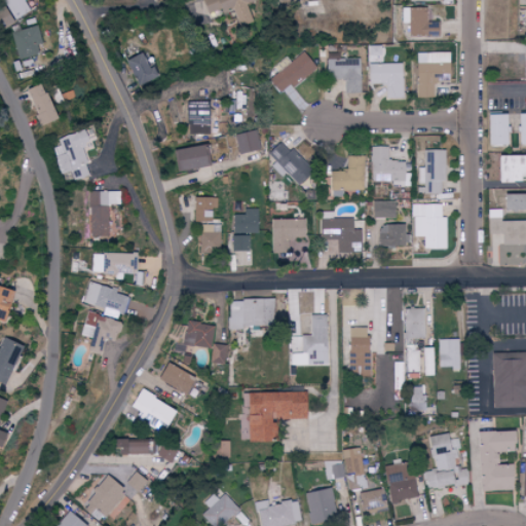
[(30,11),(25,1),(27,0),(4,0),(16,20),(30,11)]
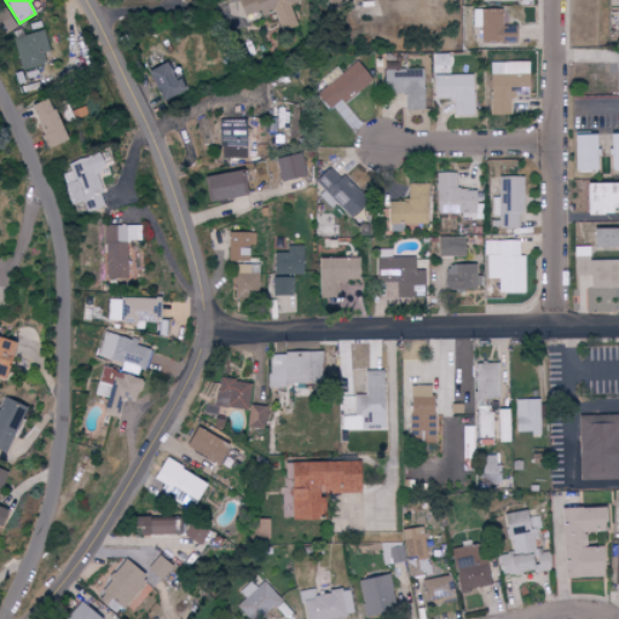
[(290,5),(298,3),(295,0),(237,0),(244,17),(259,12),(260,16),(273,11),(281,32),(298,25),(290,5)]
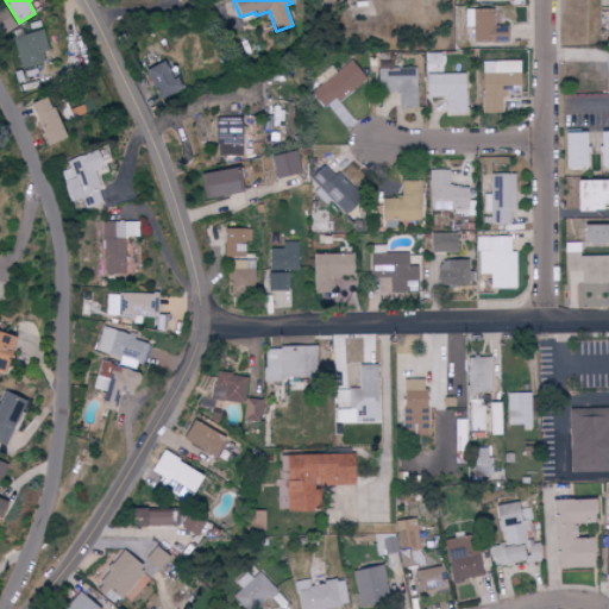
[(0,33),(16,30),(10,10),(0,12),(0,33)]
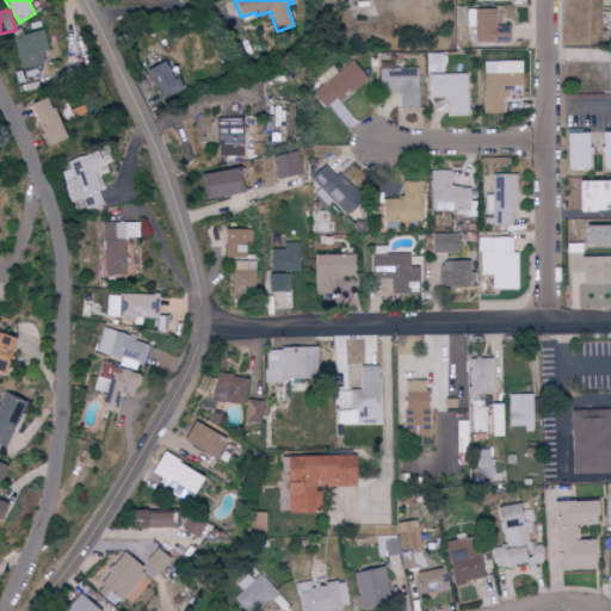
[(510,42),(510,26),(495,26),(495,10),(468,10),(468,28),(475,28),(475,43),(510,42)]
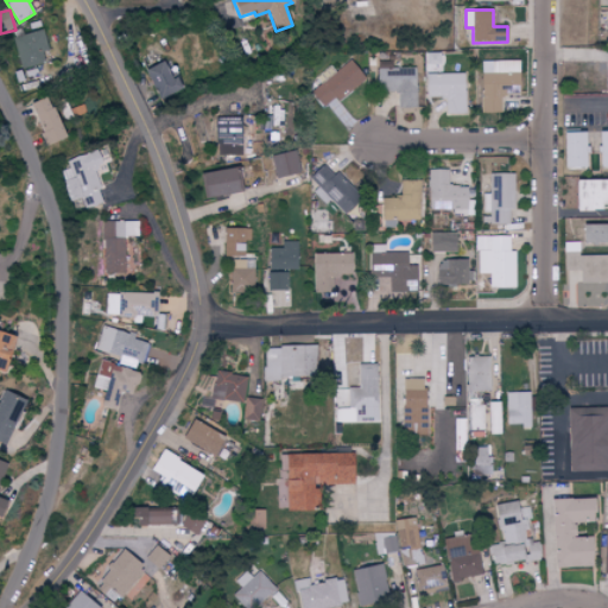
[(50,50),(42,30),(12,40),(23,71),(46,62),(43,52),(50,50)]
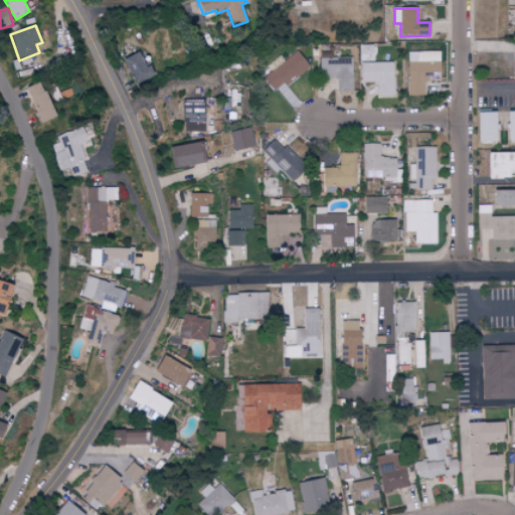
[(441,51),(408,52),(409,97),(424,97),(424,81),(441,80),(441,51)]
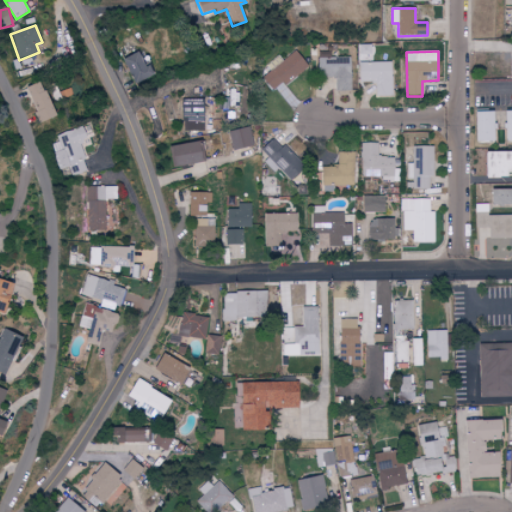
[(133,83),(152,75),(147,64),(144,66),(137,52),(122,59),(133,83)]
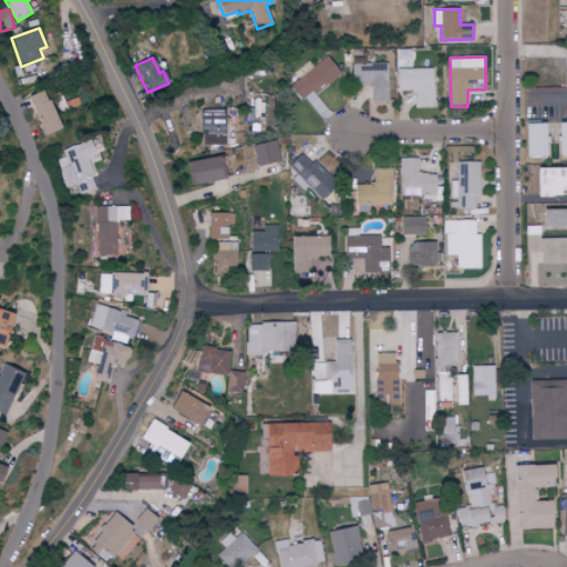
[(340,74),(328,58),(290,84),(301,101),(340,74)]
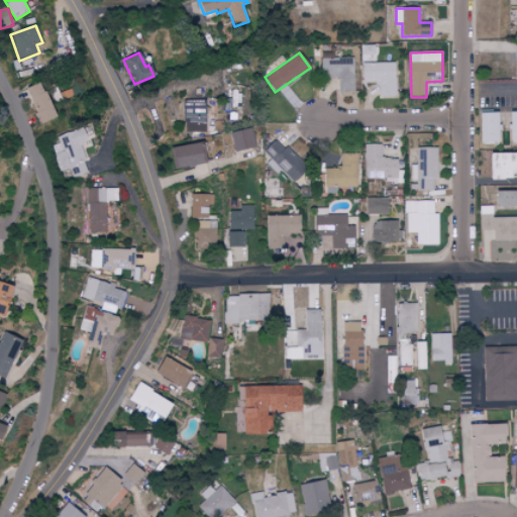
[(354,92),(354,58),(334,59),(334,53),(321,53),(322,79),(338,78),(338,92),(354,92)]
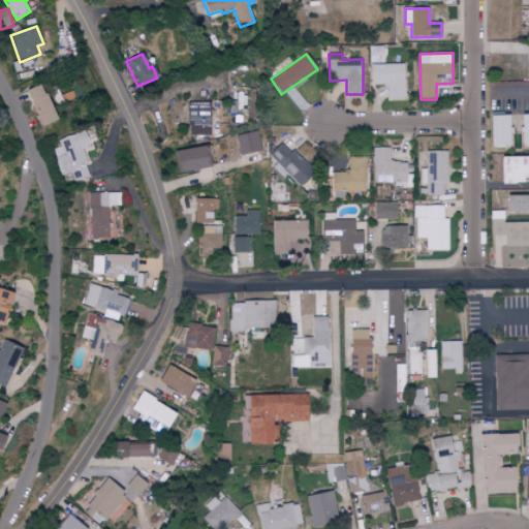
[(404,99),(404,64),(372,64),(371,85),(387,85),(387,98),(404,99)]
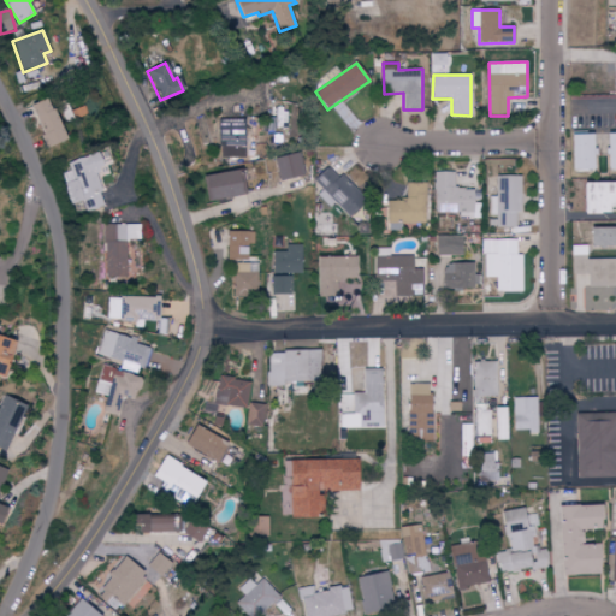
[(30,105),(46,146),(63,140),(48,98),(30,105)]
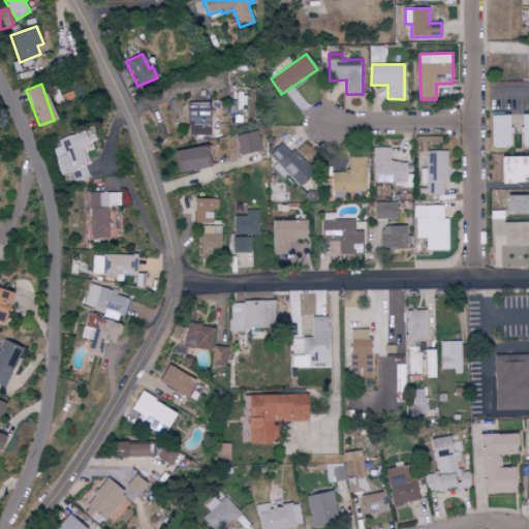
[(64,92),(66,101),(75,99),(72,90),(64,92)]
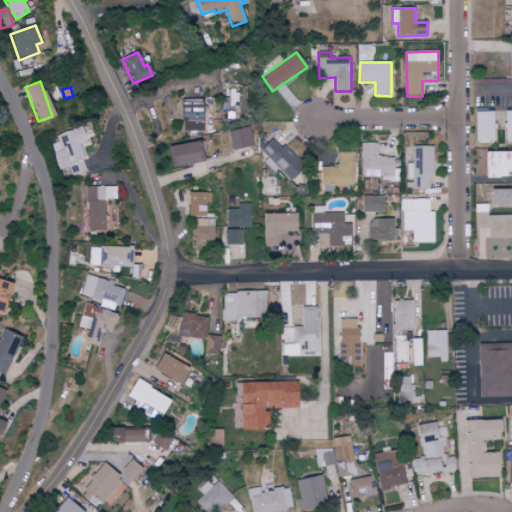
[(203,99),(182,100),(183,124),(192,124),(192,122),(203,122),(203,99)]
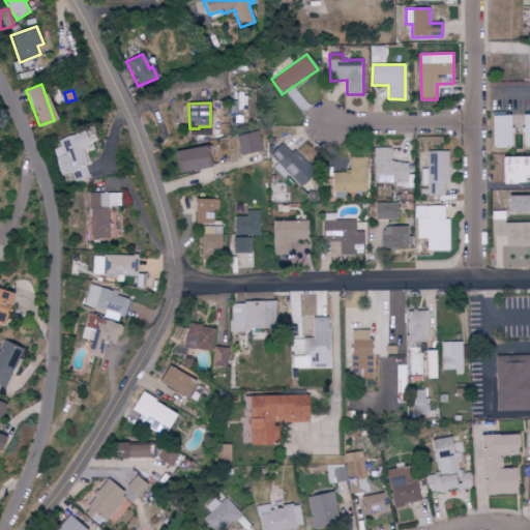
[(529,145),(529,114),(520,114),(520,145),(529,145)]
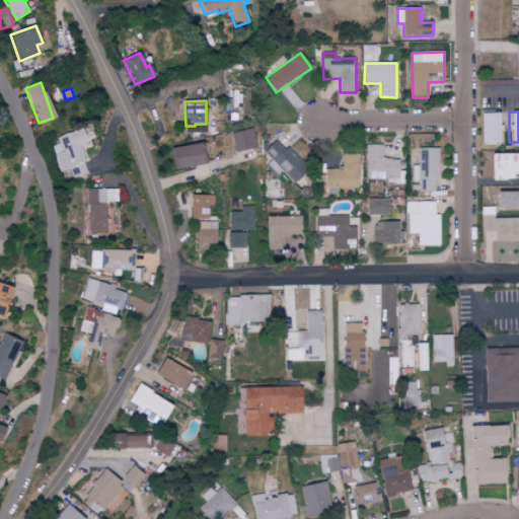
[(478,143),(501,144),(502,113),(479,113),(478,143)]
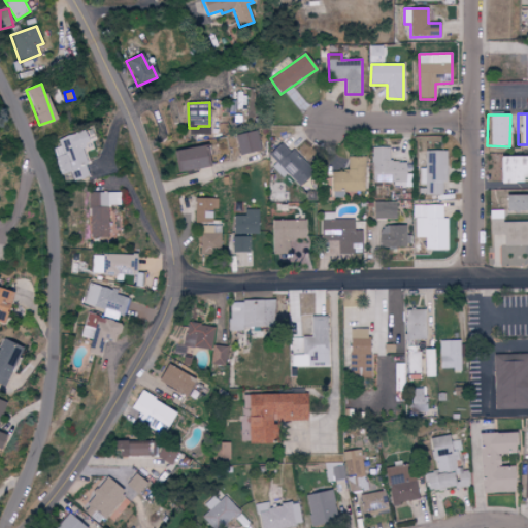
[(63,174),(72,172),(75,182),(91,177),(83,146),(90,144),(86,131),(60,138),(64,156),(58,157),(63,174)]
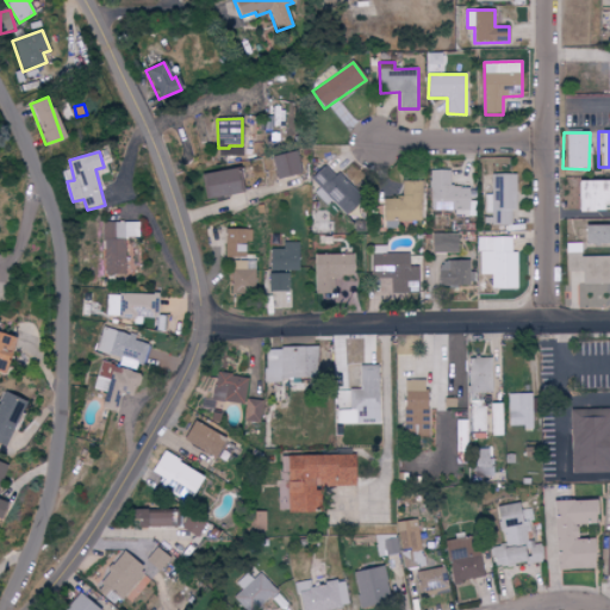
[(300,174),(296,151),(271,156),(275,179),(300,174)]
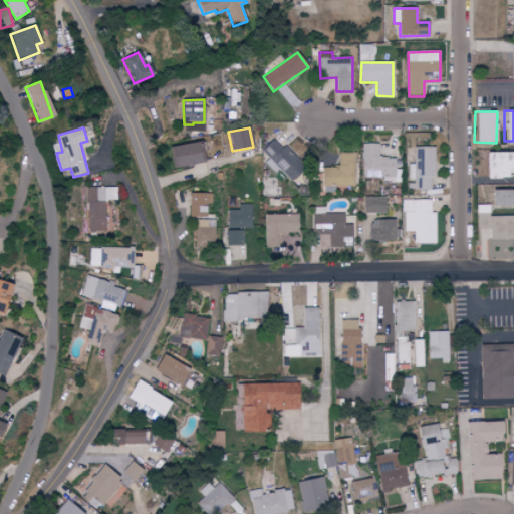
[(274,173),(280,169),(289,181),(305,168),(286,146),(281,149),(274,141),(264,149),(271,157),(265,162),(274,173)]
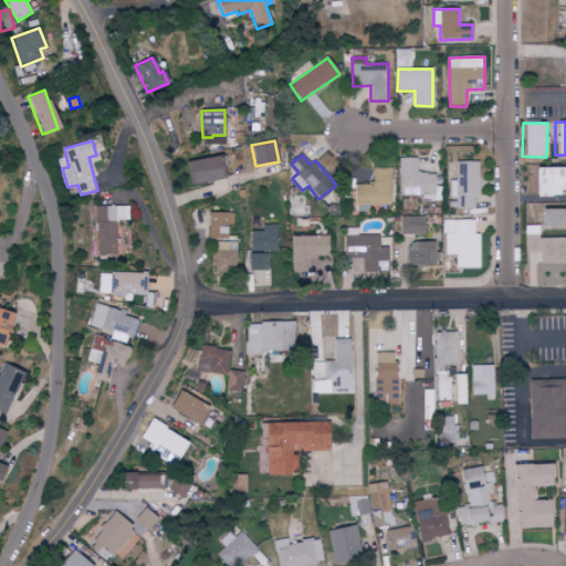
[(185,163),(190,185),(220,178),(215,156),(185,163)]
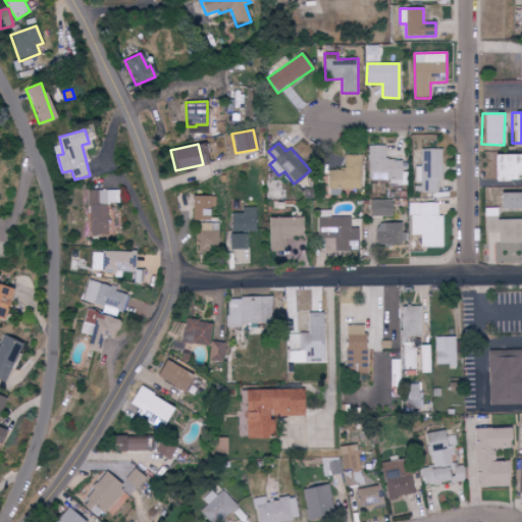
[(384,146),(369,146),(369,180),(389,180),(389,187),(402,187),(402,183),(408,183),(408,176),(402,176),(402,160),(384,160),(384,146)]
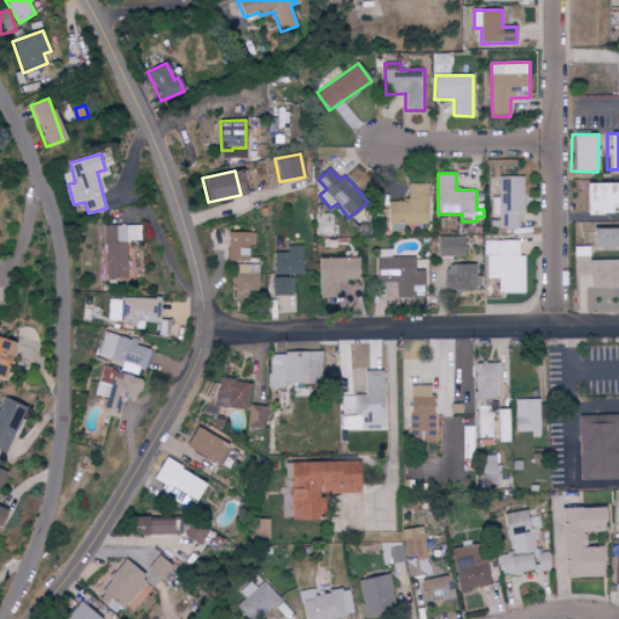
[(525,178),(499,178),(499,197),(495,197),(495,229),(519,229),(519,214),(524,214),(525,178)]
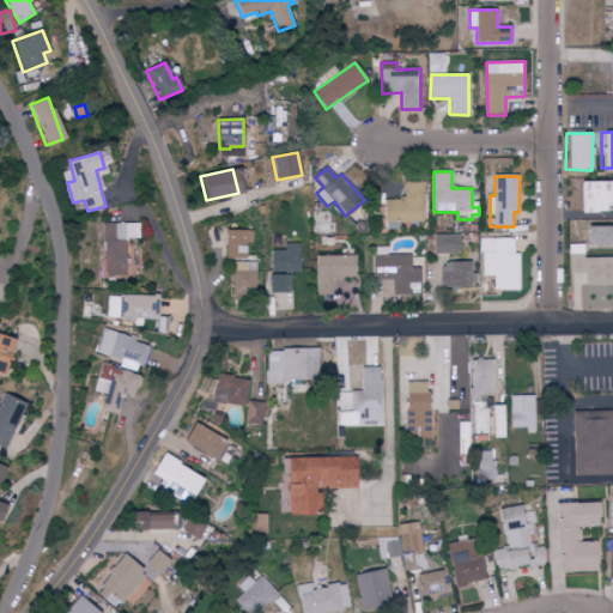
[(612,181),(578,182),(578,213),(604,212),(604,206),(612,206),(612,181)]
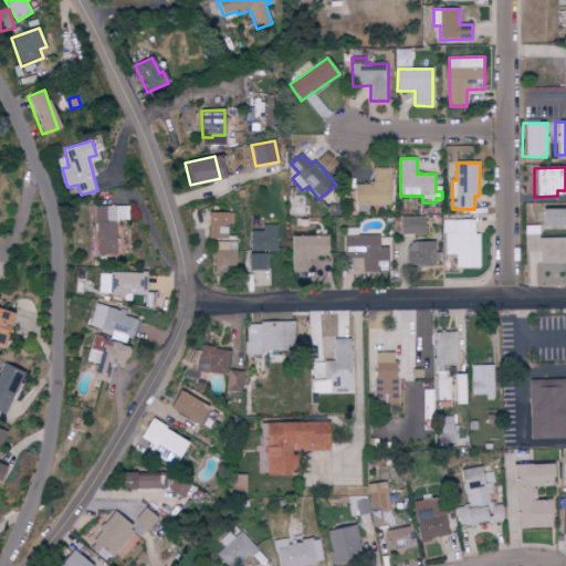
[(356,185),(356,206),(391,206),(391,168),(374,168),(373,185),(356,185)]
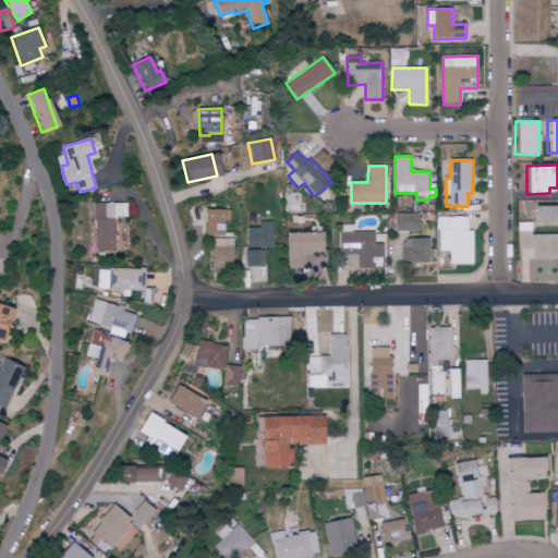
[(95,204),(96,252),(116,252),(114,218),(128,217),(128,204),(95,204)]
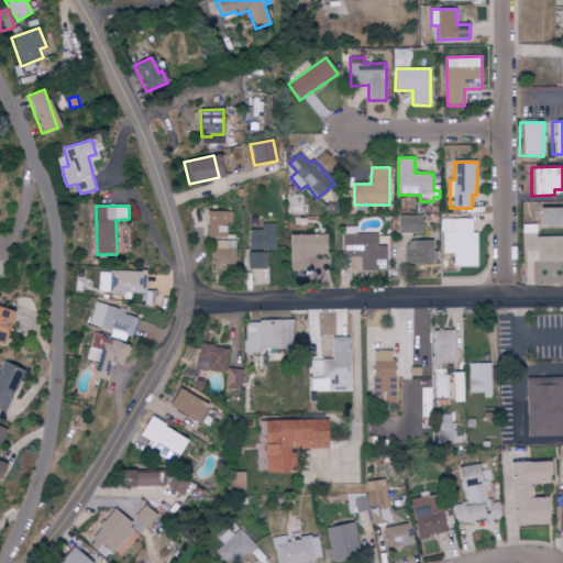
[(559,208),(536,208),(536,224),(559,225),(559,208)]
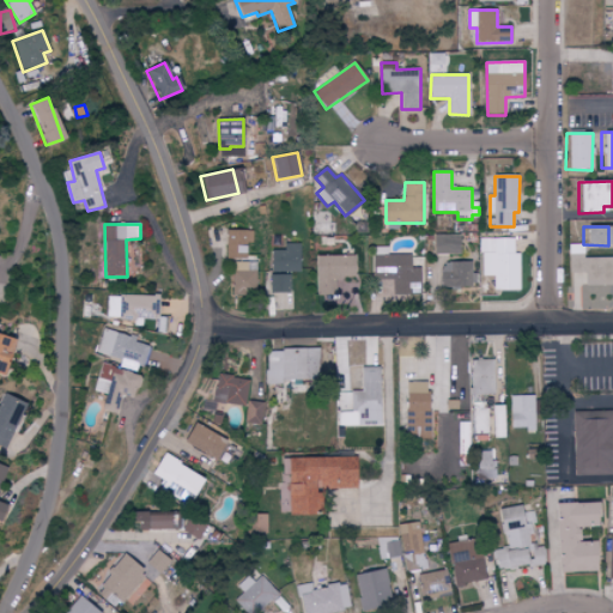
[(226,259),(248,259),(248,246),(253,246),(253,230),(225,231),(226,259)]
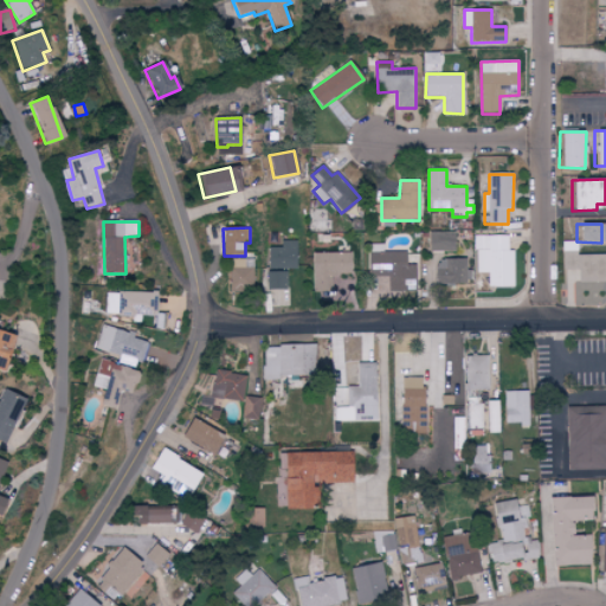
[(455,233),(429,232),(429,251),(453,252),(455,233)]
